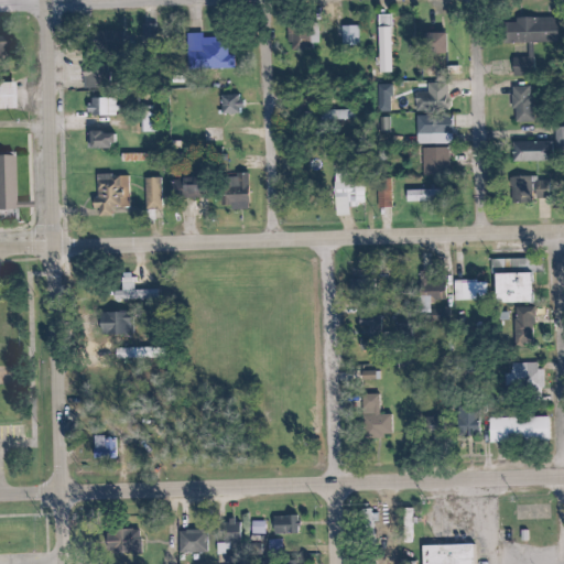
[(379,13),(379,68),(392,68),(392,13),(379,13)]
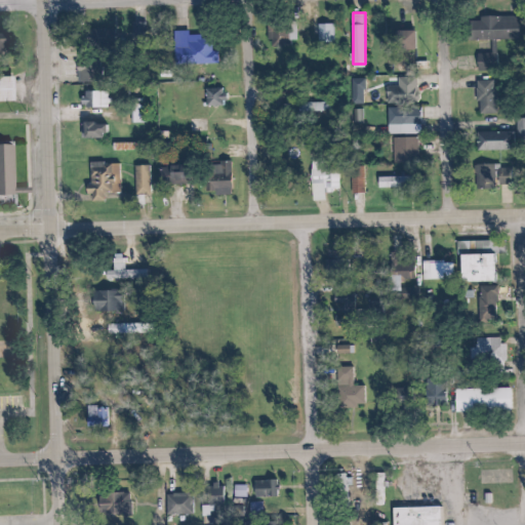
[(476,16),(477,40),(523,38),(522,14),(476,16)]
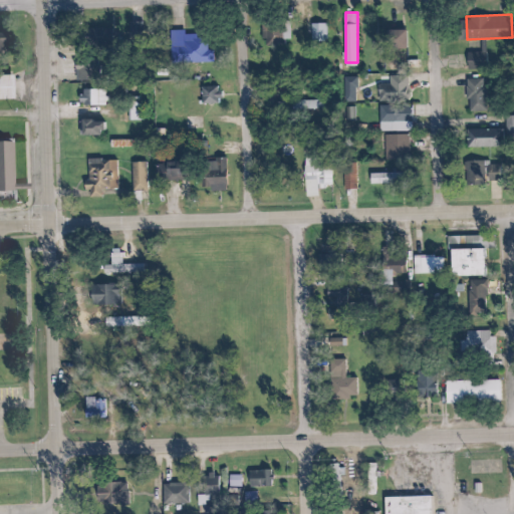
[(265,45),(283,44),(283,21),(265,22),(265,45)]
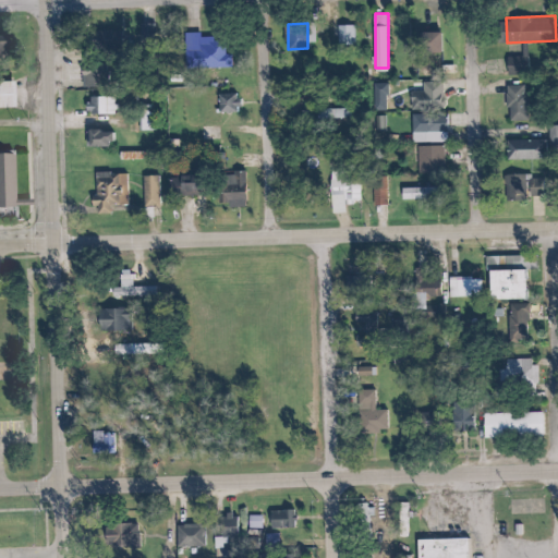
[(355,25),(339,25),(339,44),(355,44),(355,25)]
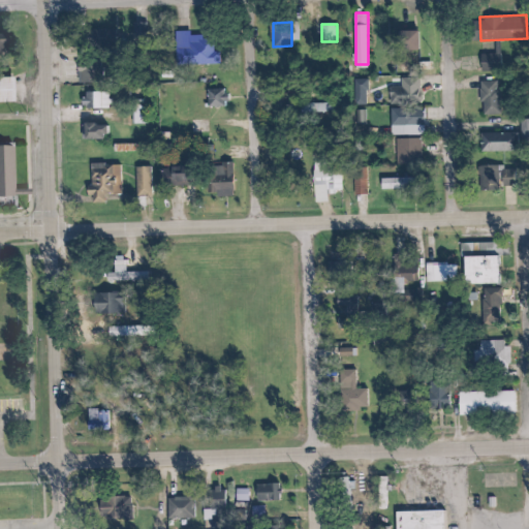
[(99,43),(120,43),(120,28),(100,28),(99,43)]
